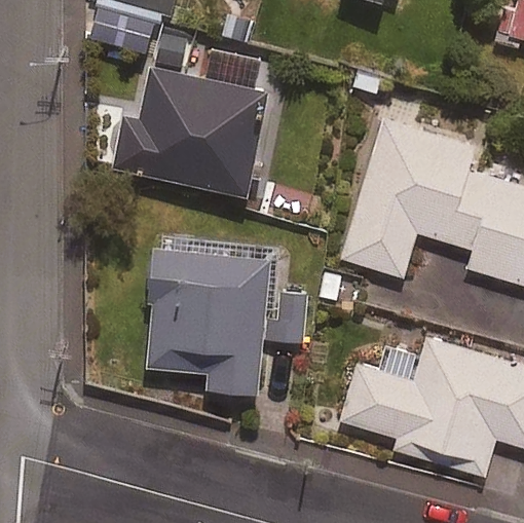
[(172,0),(122,0),(170,11),(172,0)]
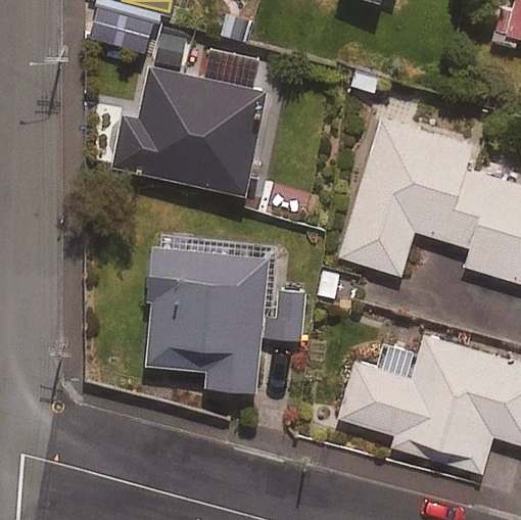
[(520,0),(508,0),(500,32),(520,38),(520,0)]
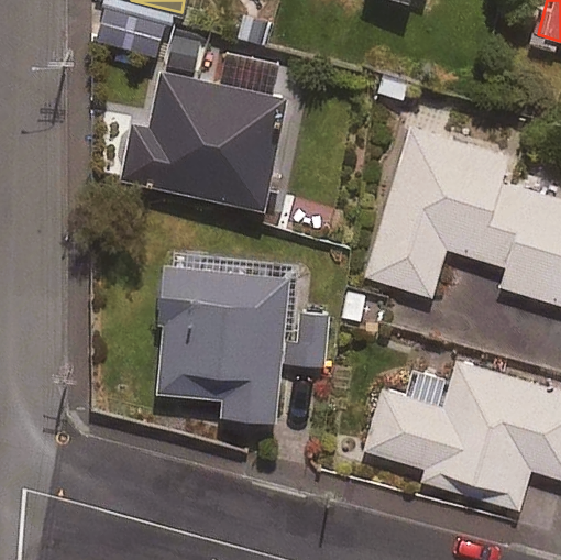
[(162,25),(105,10),(96,41),(153,57),(162,25)]
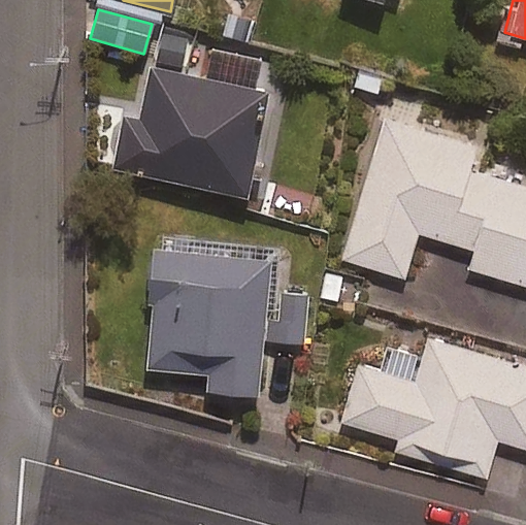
[(267,96),(153,70),(141,120),(125,117),(113,168),(243,198),(267,96)]
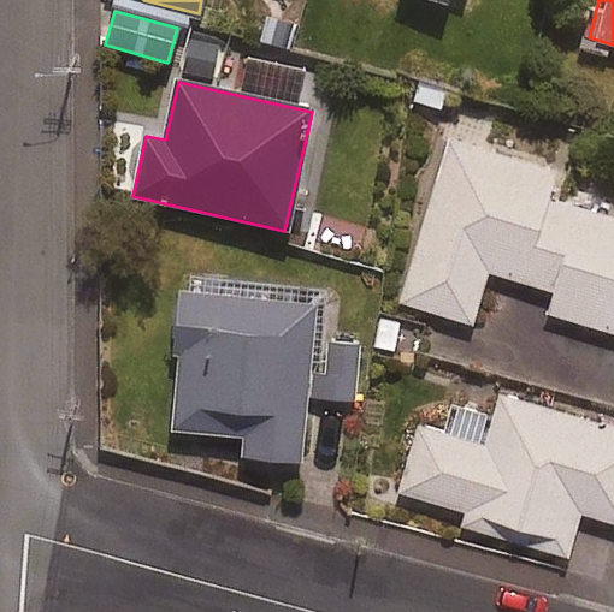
[(559,172),(448,140),(399,303),(471,325),(486,272),(553,292),(547,314),(613,333),(613,219),(550,200),(559,172)]
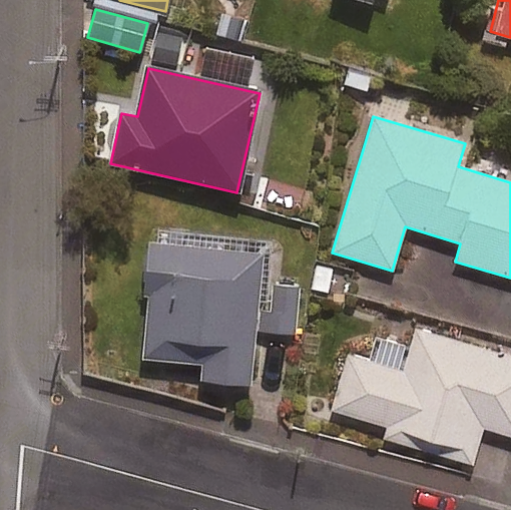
[(270,239),(151,231),(143,357),(198,361),(197,380),(250,383),(253,333),(297,335),(300,291),(267,289),(270,239)]
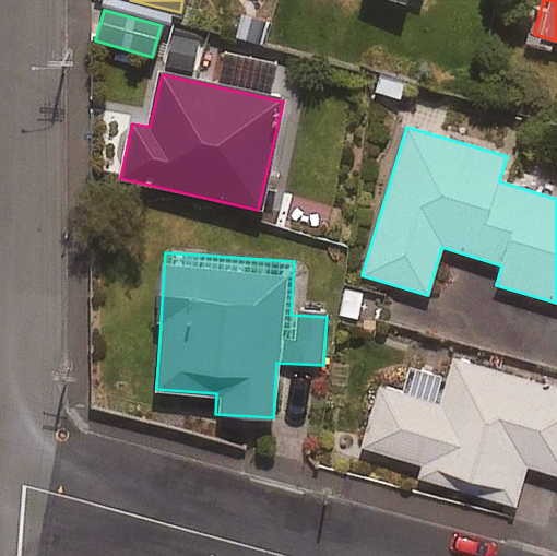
[(556,388),(450,359),(438,407),(377,391),(360,451),(423,468),(419,480),(516,505),(526,464),(556,472),(556,388)]
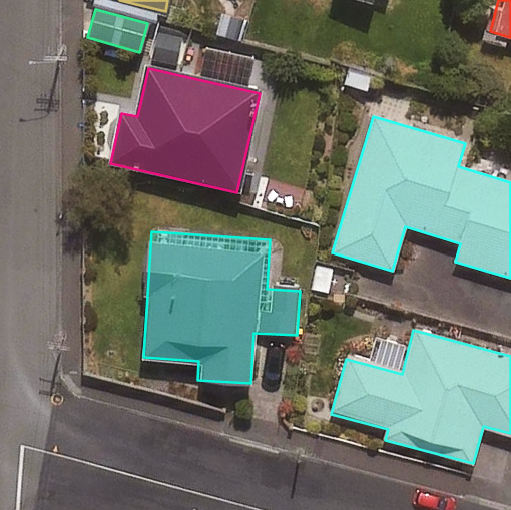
All buildings are outlined.
